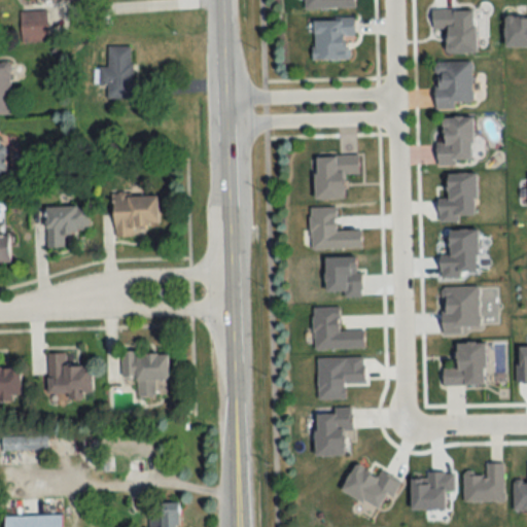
[(46,41),(46,9),(21,9),(21,41),(46,41)]
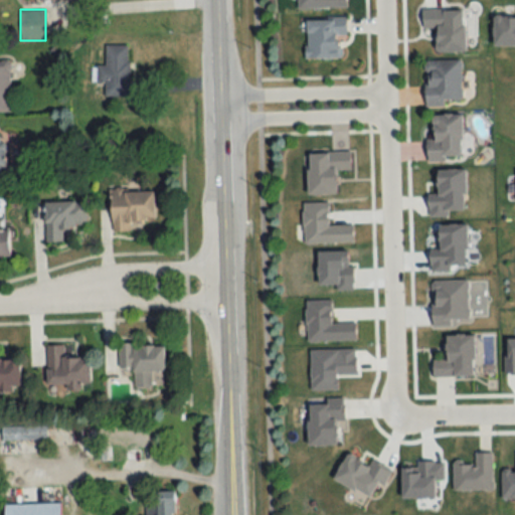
[(306,58),(342,58),(342,36),(346,36),(346,17),(306,17),(306,58)]
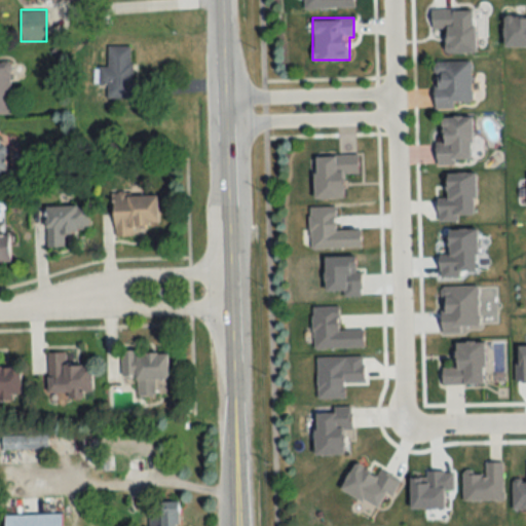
[(130,46),(107,46),(107,67),(98,67),(98,84),(107,84),(107,99),(132,98),(130,46)]
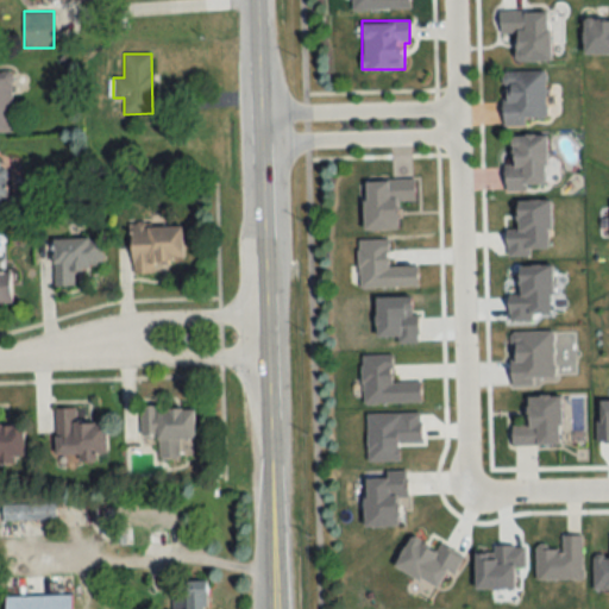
[(503,125),(546,125),(545,70),(503,70),(503,125)]
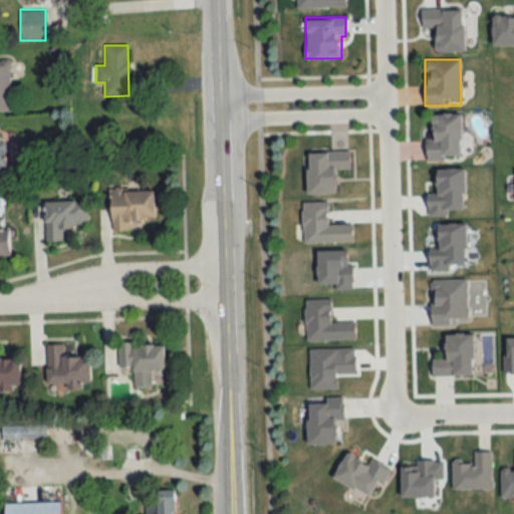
[(0,111),(11,111),(10,61),(0,60),(0,111)]
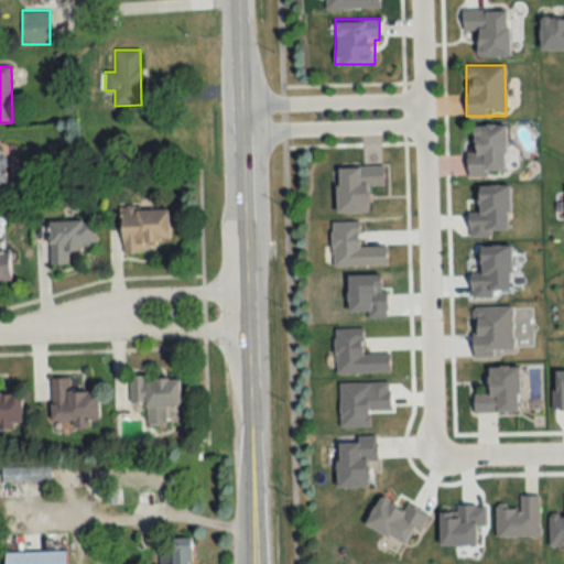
[(466,153),(467,177),(486,177),(486,171),(506,171),(506,126),(474,126),(474,152),(466,153)]
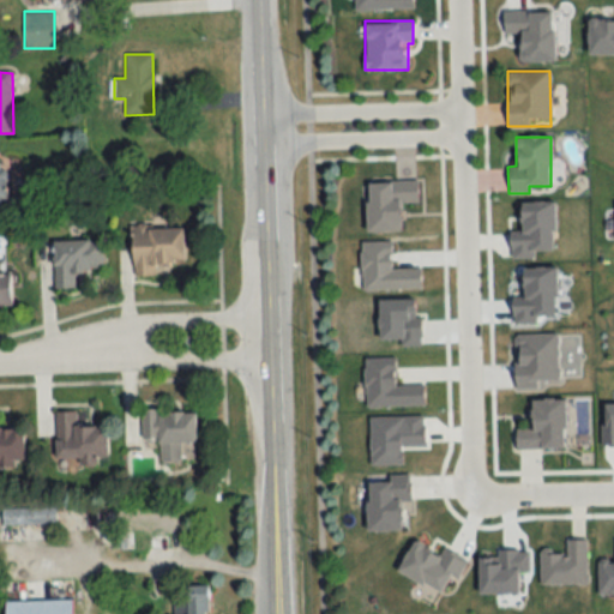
[(184,226),(133,227),(133,278),(156,278),(156,265),(184,265),(184,226)]
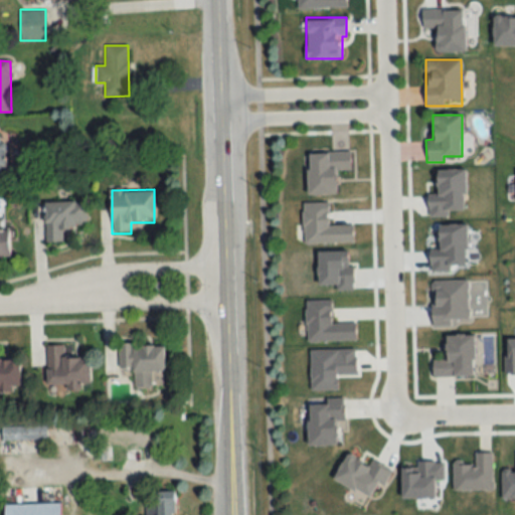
[(45,242),(63,242),(63,228),(87,228),(87,201),(45,201),(45,242)]
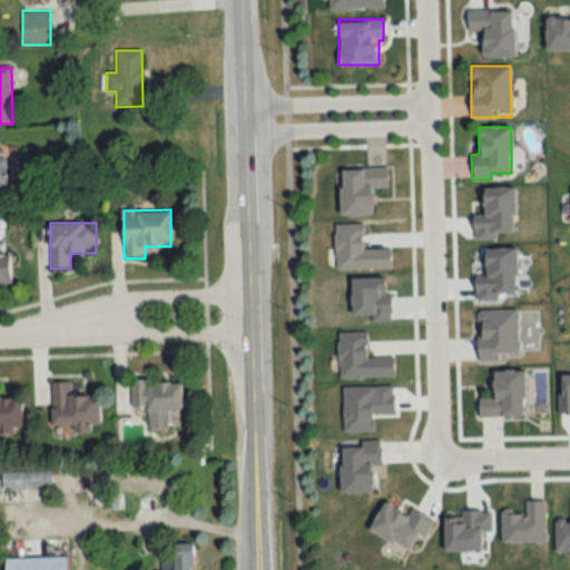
[(10,254),(0,254),(0,283),(10,283),(10,254)]
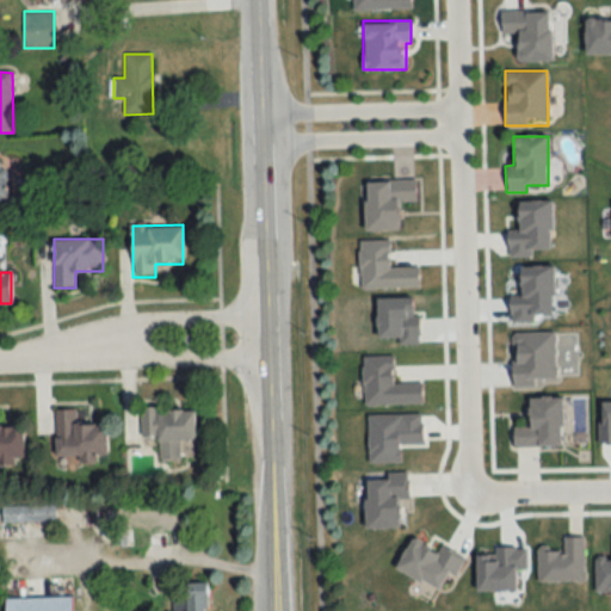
[(512,333),(512,384),(554,384),(554,333),(512,333)]
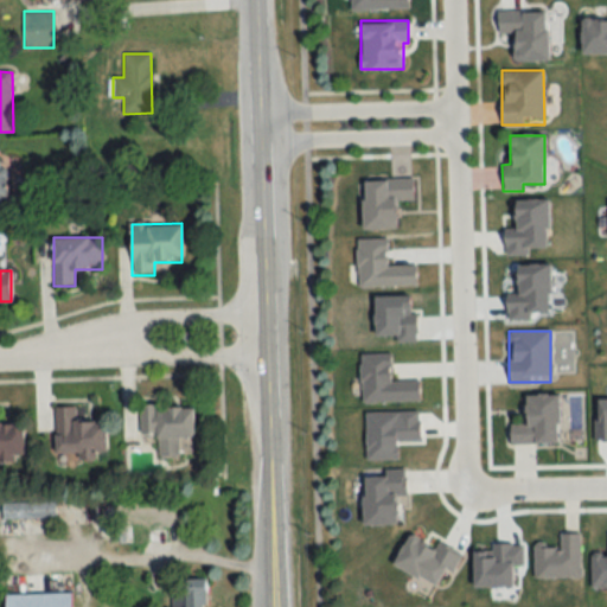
[(526,395),(526,423),(511,423),(511,443),(558,443),(560,395),(526,395)]
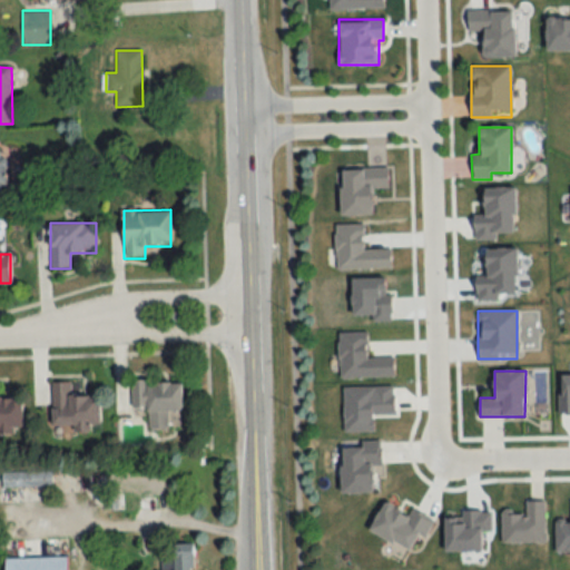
[(182,380),(130,381),(131,406),(147,406),(147,430),(169,429),(168,411),(182,411),(182,380)]
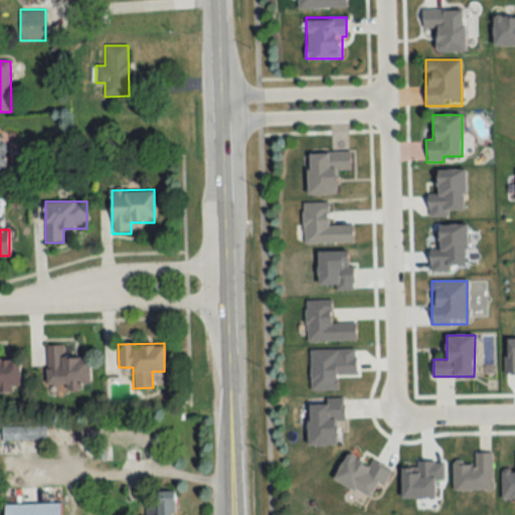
[(47,345),(47,385),(90,386),(90,357),(64,357),(64,345),(47,345)]
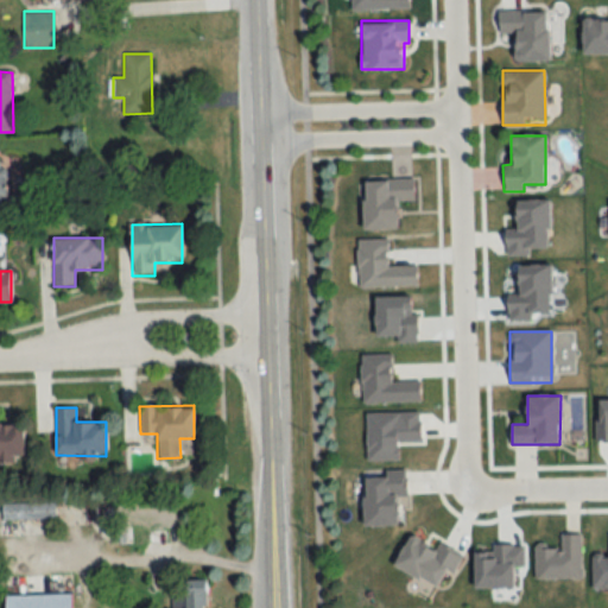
[(0,409),(0,458),(24,458),(24,424),(5,424),(5,410),(0,409)]
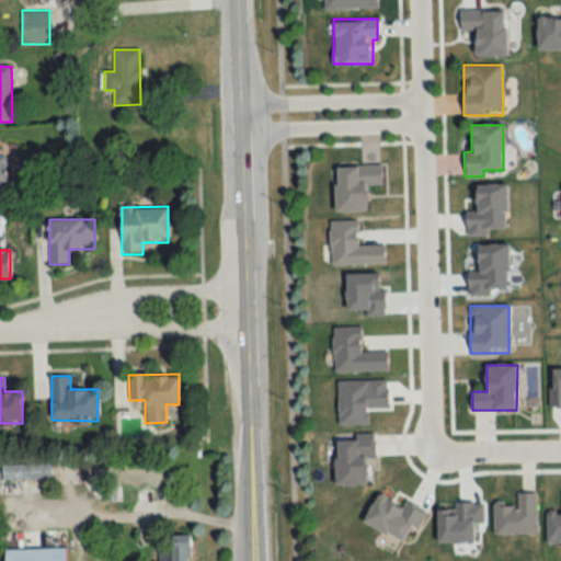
[(0,479),(52,479),(52,464),(0,464),(0,479)]
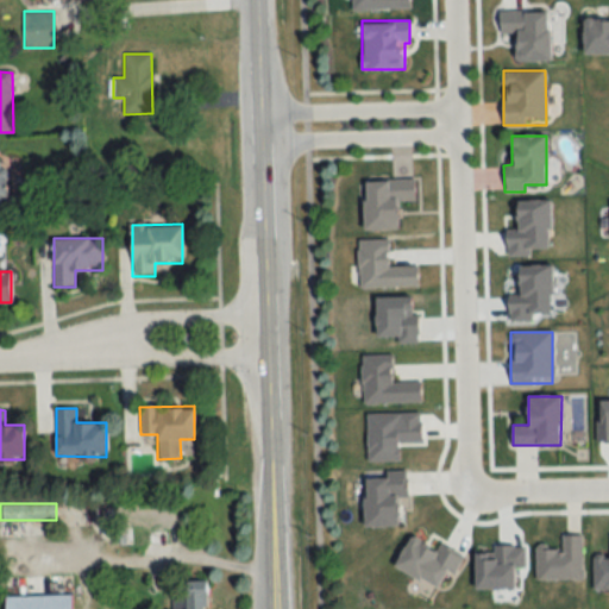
[(537,550),(537,579),(582,579),(582,535),(562,535),(562,550),(537,550)]
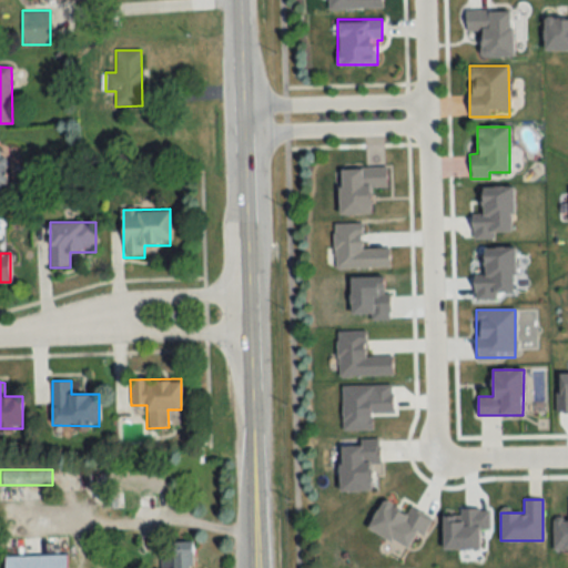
[(191,567),(192,545),(159,545),(158,567),(191,567)]
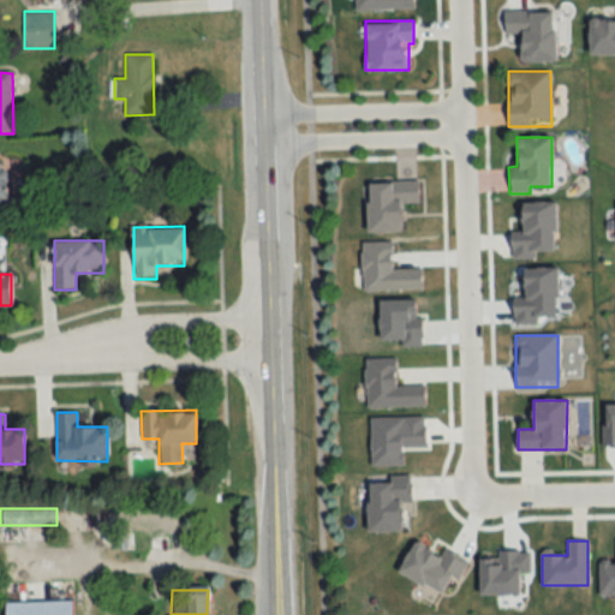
[(72,614),(72,601),(6,602),(5,614),(72,614)]
